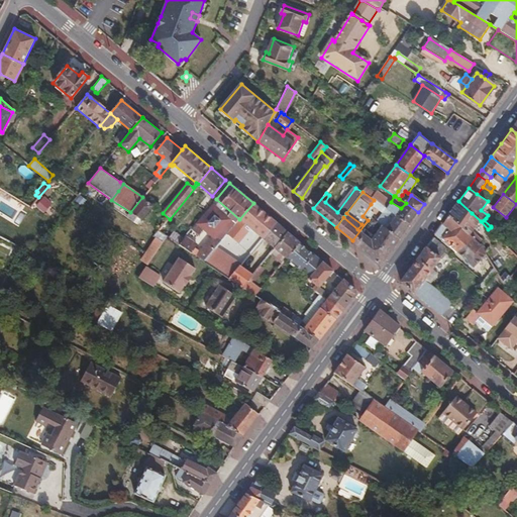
[(142,197),(130,212),(141,220),(153,205),(142,197)]
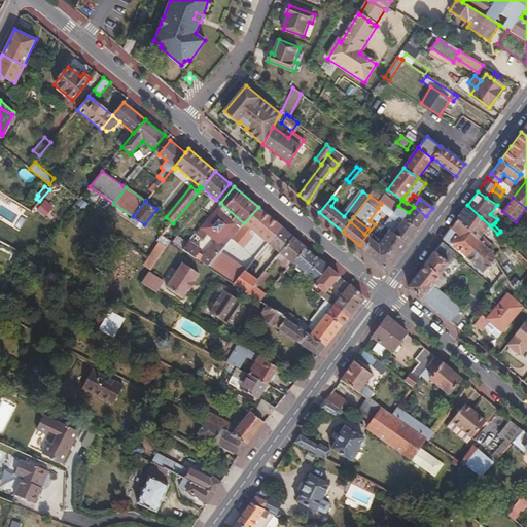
[(233,237),(244,223),(220,203),(217,207),(237,223),(219,244),(223,247),(233,237)]
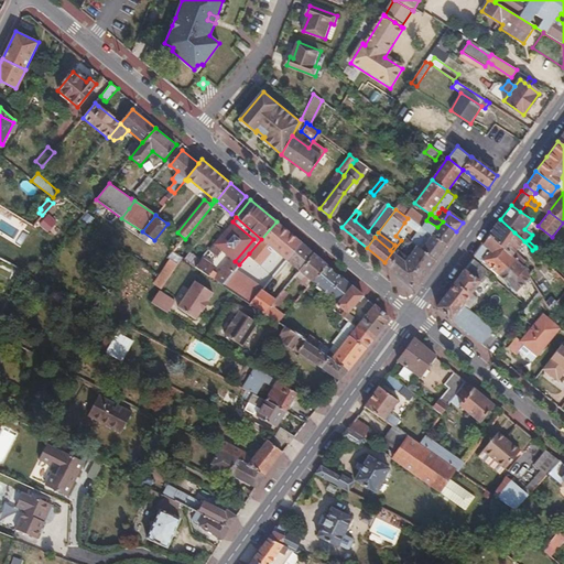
[(436,260),(447,245),(422,227),(408,218),(404,223),(429,239),(422,249),(436,260)]
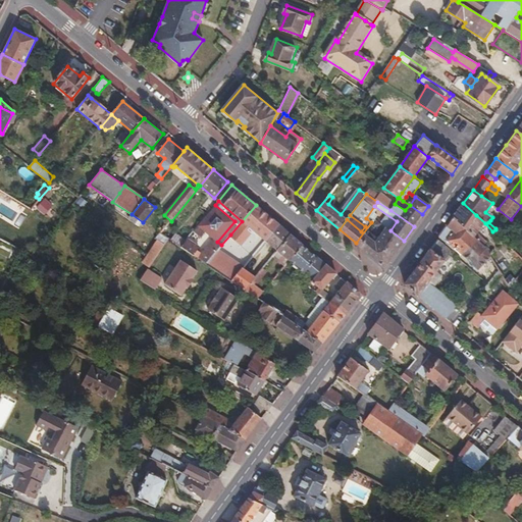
[(463,203),(453,217),(474,238),(484,246),(487,242),(477,232),(485,223),(476,215),(463,203)]
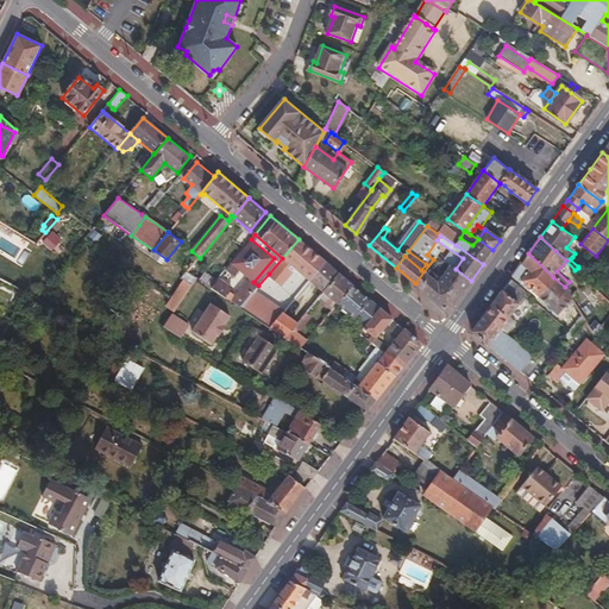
[(483,264),(493,250),(478,239),(472,245),(460,238),(456,245),(483,264)]
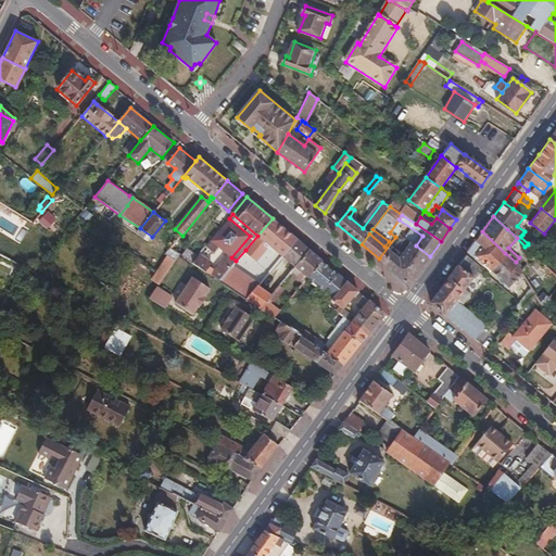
[(229,218),(211,241),(227,255),(231,257),(250,236),(229,218)]
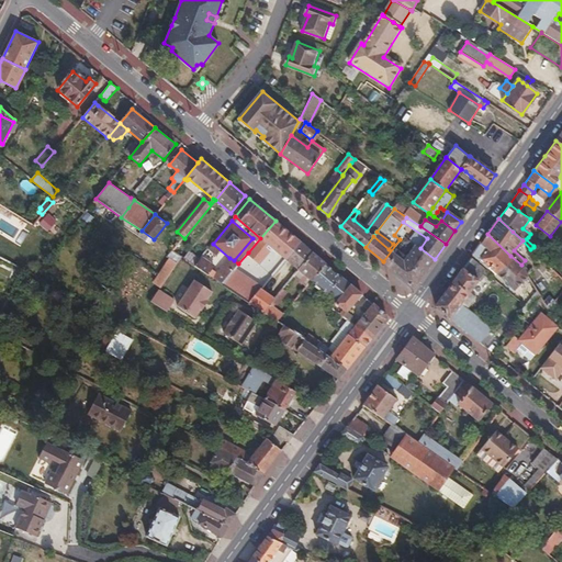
[(301,243),(276,221),(260,238),(248,253),(258,262),(271,247),(287,259),(301,243)]
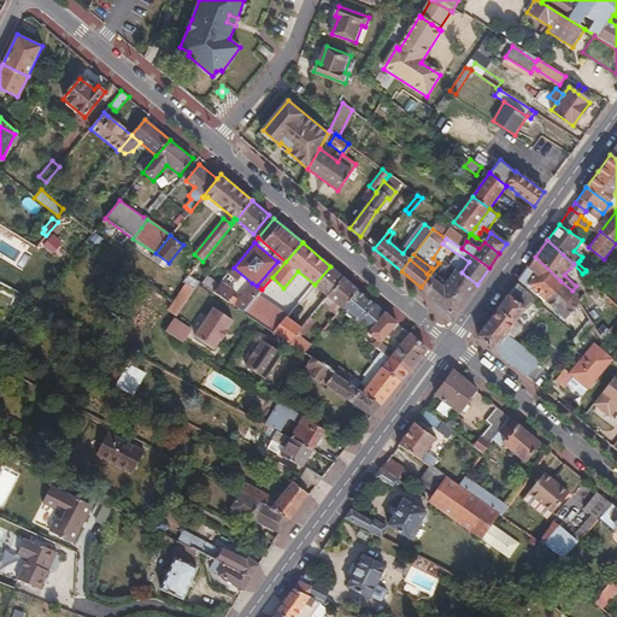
[(169,263),(156,253),(151,259),(165,269),(169,263)]
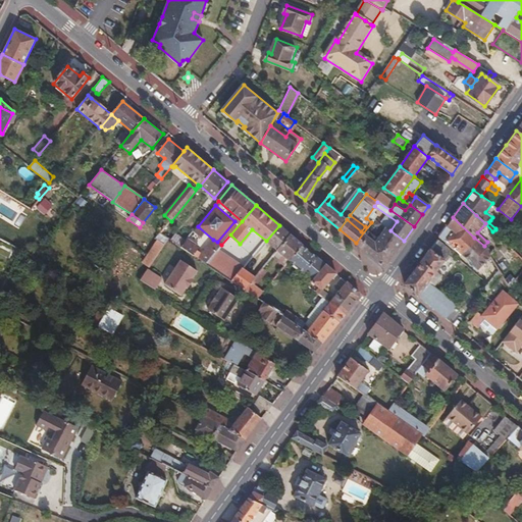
[(350,215),(347,219),(361,231),(365,226),(350,215)]
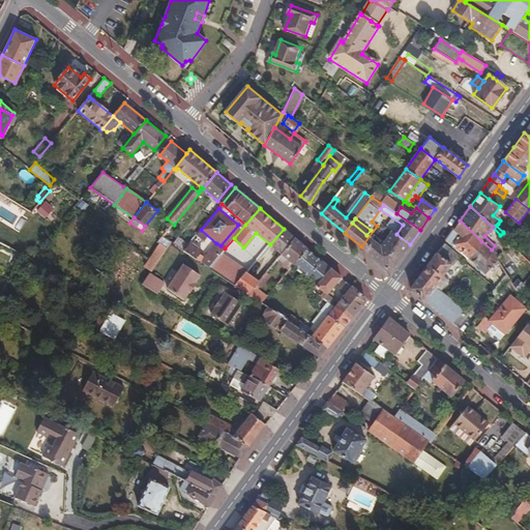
[(460,221),(445,240),(452,246),(454,244),(469,259),(481,241),(460,221)]
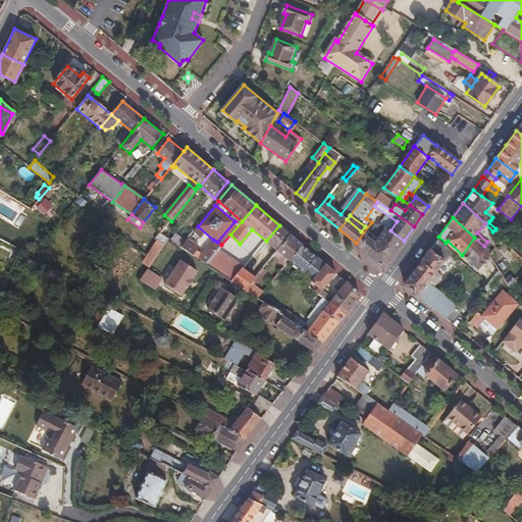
[(496,229),(492,231),(496,233),(502,226),(499,224),(498,226),(490,220),(488,222),(496,228),(496,229)]
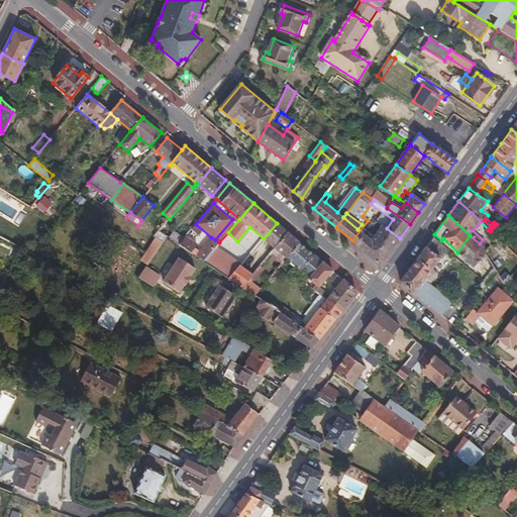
[(381,265),(400,238),(387,228),(373,219),(370,223),(379,229),(373,237),(372,239),(364,233),(356,244),(381,265)]
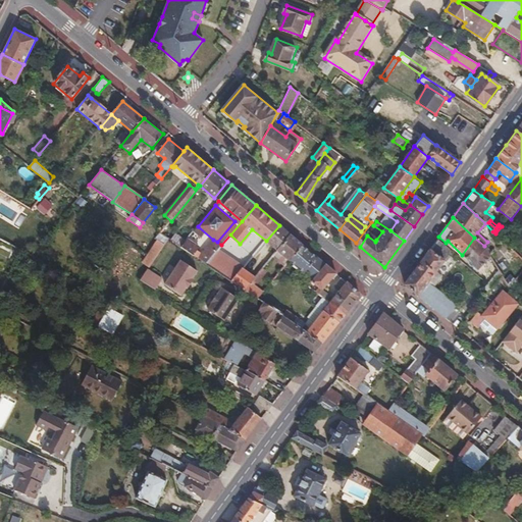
[(0,225),(0,239),(9,245),(12,240),(17,233),(8,225),(4,228),(0,225)]
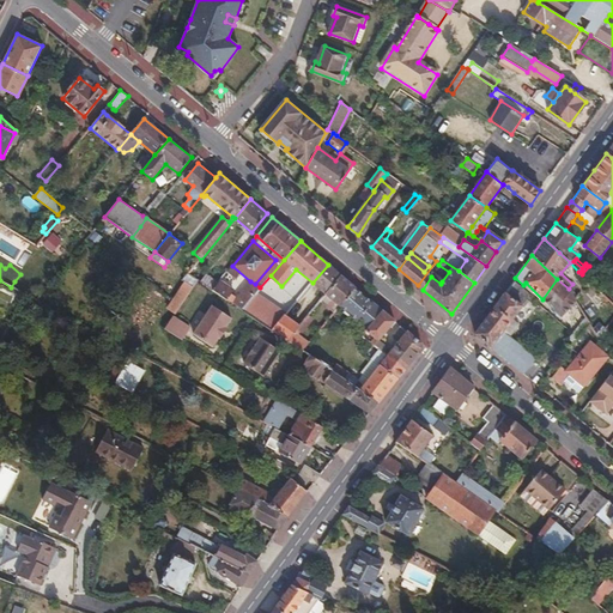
[(341,275),(328,265),(313,283),(326,295),(341,275)]
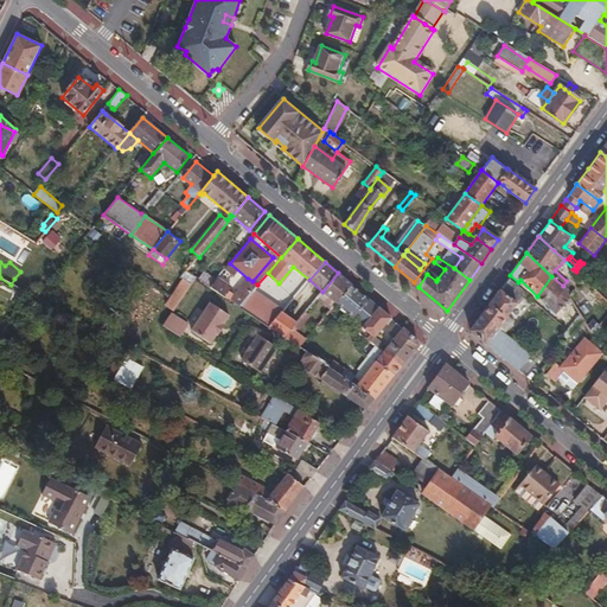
[(186,272),(196,278),(210,287),(216,280),(192,264),(190,268),(186,272)]
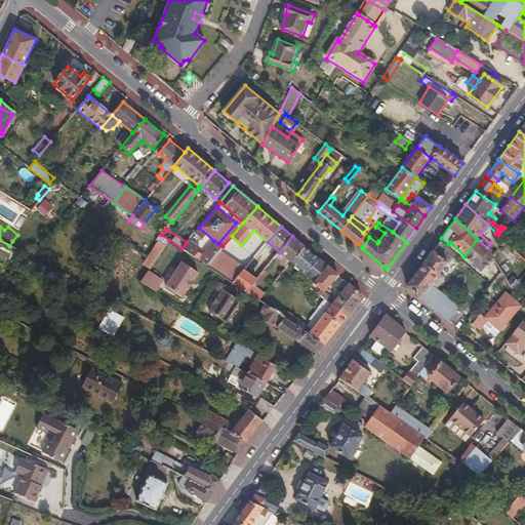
[(169,240),(161,235),(156,240),(159,242),(148,256),(155,261),(169,240)]
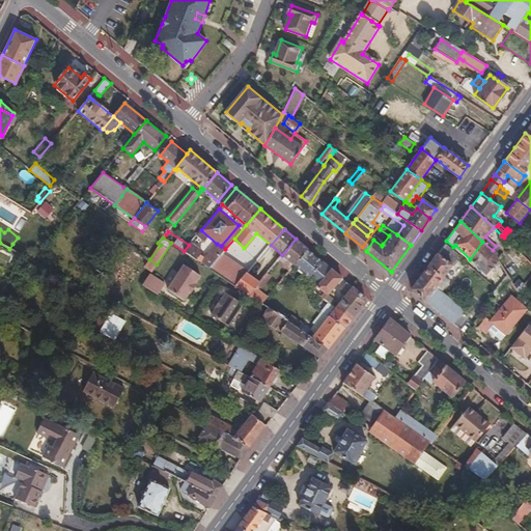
[(375,238),(373,240),(382,246),(383,244),(375,238)]
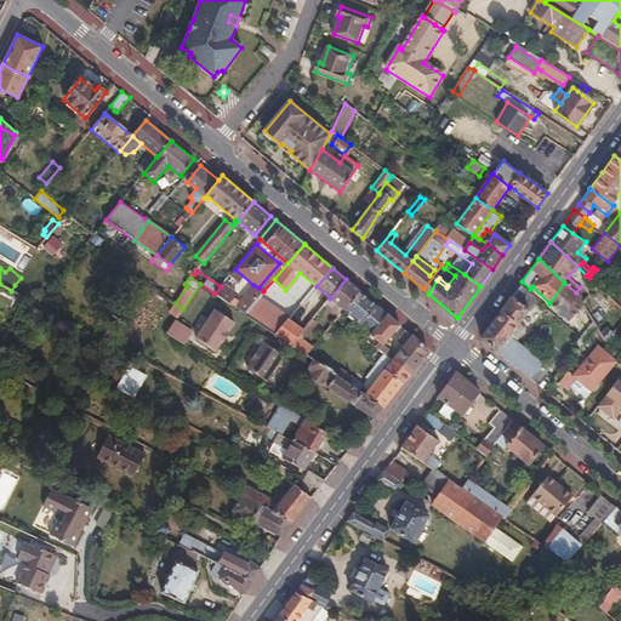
[(360,291),(346,279),(330,298),(340,307),(345,311),(360,291)]
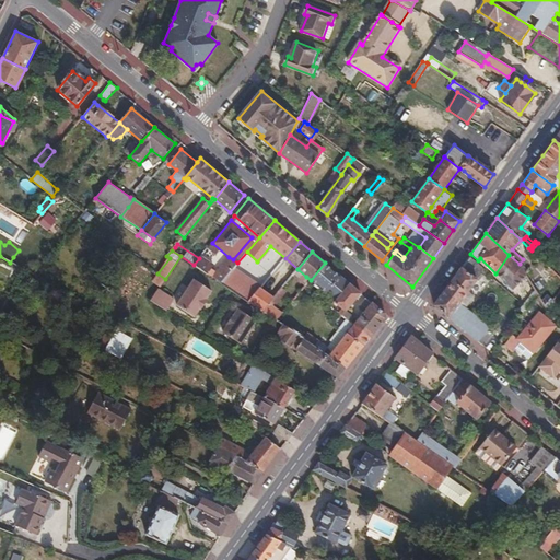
[(509,255),(496,273),(513,290),(515,288),(527,276),(523,267),(520,264),(509,255)]
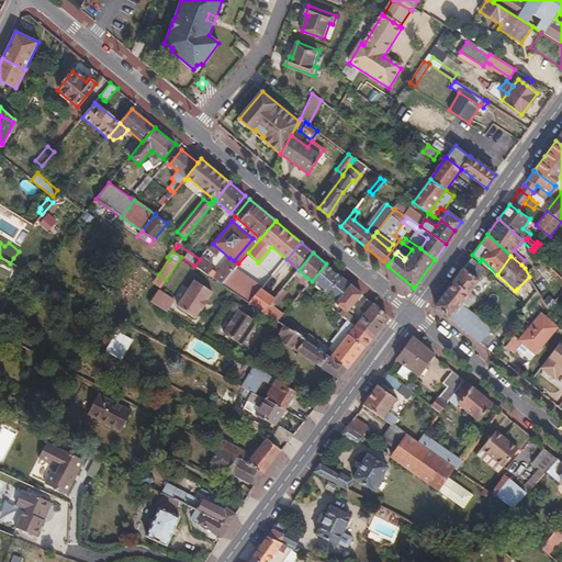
[(13,258),(10,263),(15,266),(23,270),(24,270),(26,265),(13,258)]
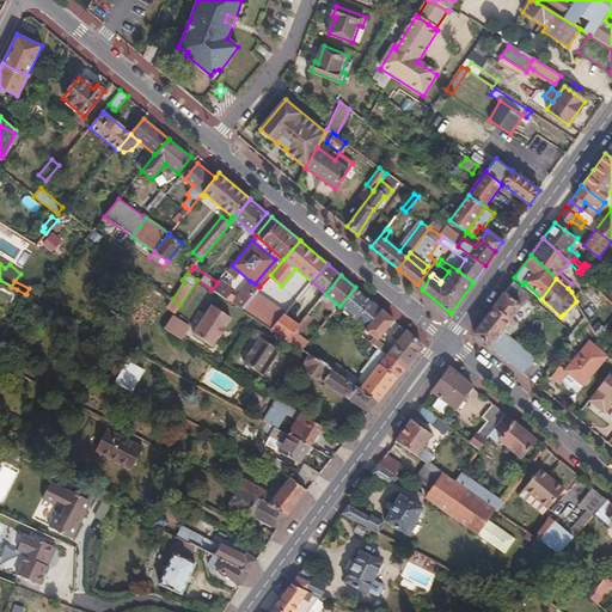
[(237,297),(232,303),(242,310),(256,292),(259,287),(255,283),(250,281),(237,297)]
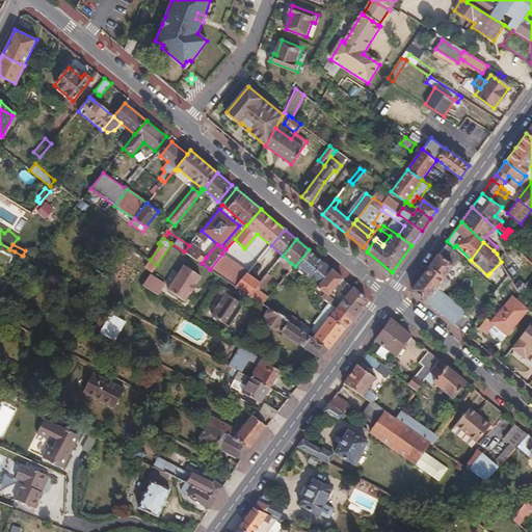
[(445,244),(422,276),(437,287),(448,273),(459,256),(445,244)]
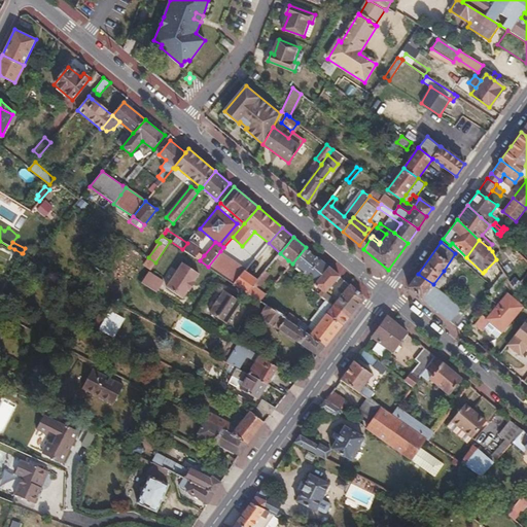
[(187,243),(182,249),(200,260),(204,255),(187,243)]
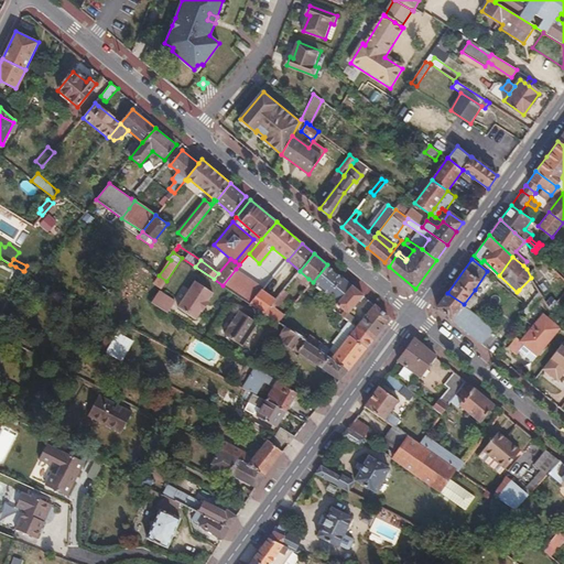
[(353,285),(327,264),(313,282),(337,302),(353,285)]
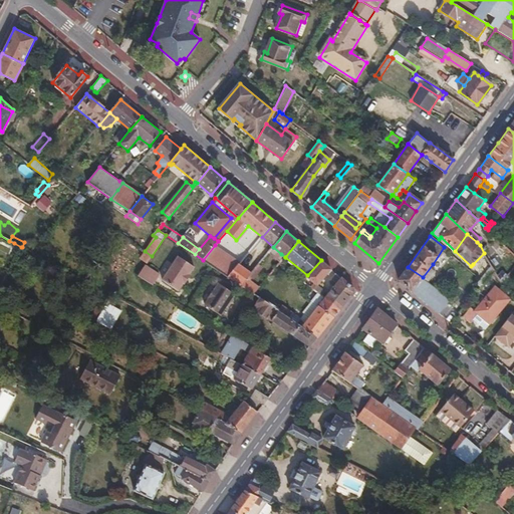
[(229,254),(215,245),(203,260),(212,266),(228,276),(246,256),(248,252),(237,244),(229,254)]
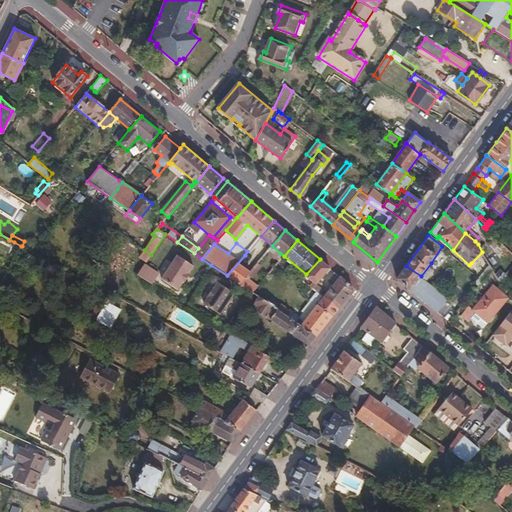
[(280,253),(272,246),(269,250),(272,253),(271,254),(276,257),(280,253)]
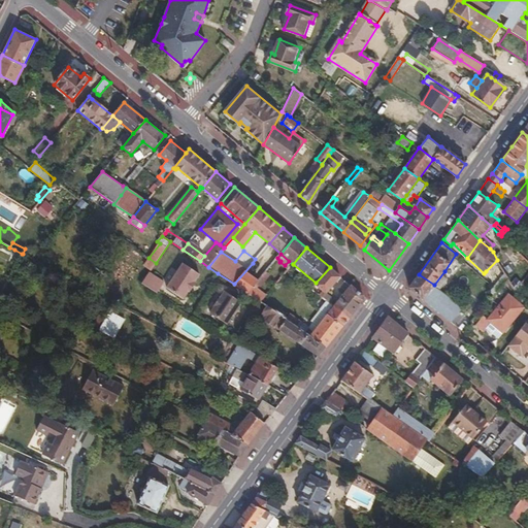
[(156,263),(149,258),(143,265),(151,270),(156,263)]
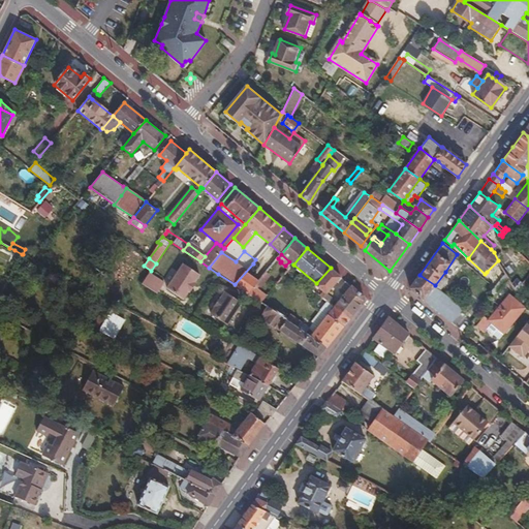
[(494,279),(490,283),(495,287),(499,291),(508,279),(498,260),(487,272),(492,275),(497,270),(503,276),(498,282),(494,279)]
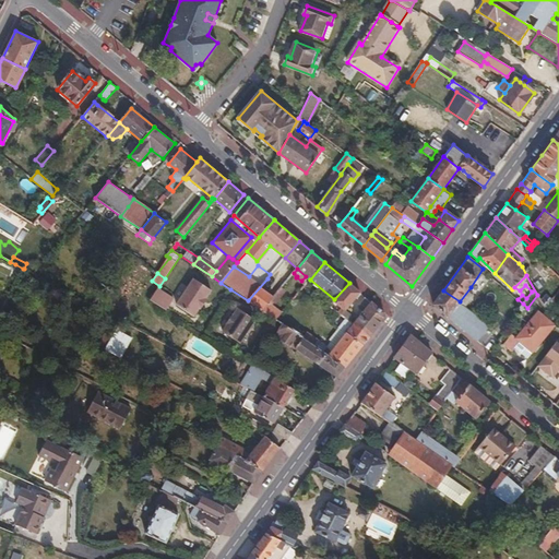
[(204,298),(210,289),(193,278),(176,305),(192,316),(198,307),(200,308),(206,299),(204,298)]
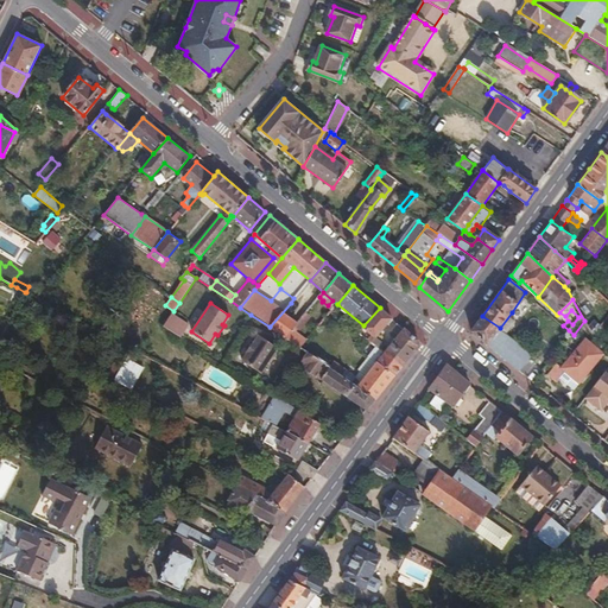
[(270,327),(285,337),(292,329),(298,322),(304,315),(305,314),(291,303),(270,327)]
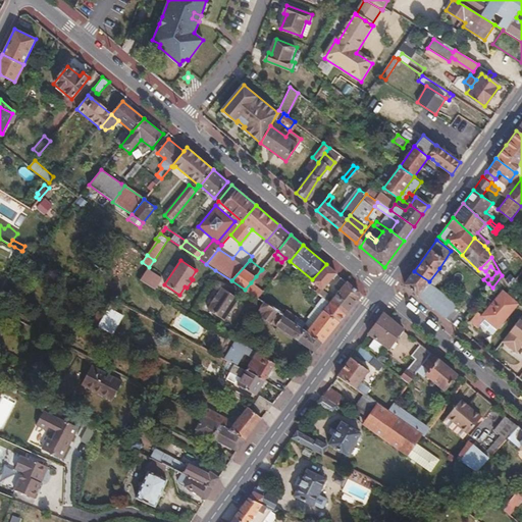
[(336,272),(326,264),(312,279),(311,281),(322,291),(336,272)]
